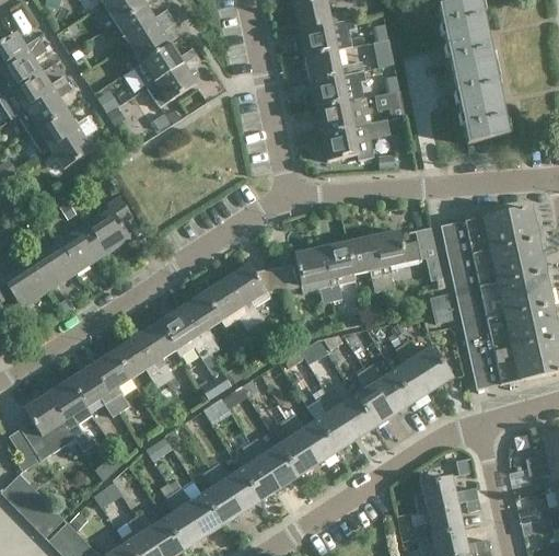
[(108,0),(104,3),(116,23),(144,4),(142,0),(108,0)]
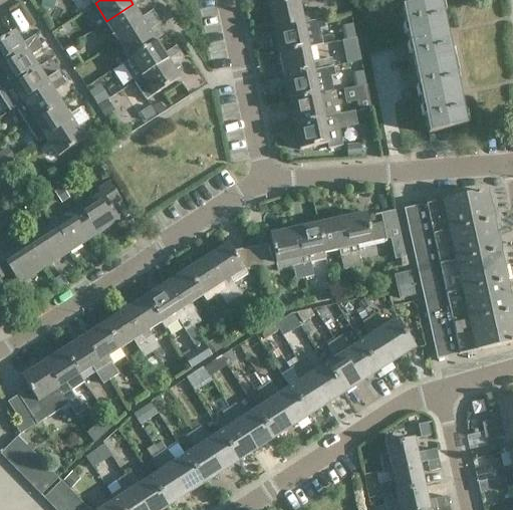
[(274,26),(323,16),(321,7),(300,11),(298,0),(283,0),(269,3),(274,26)]
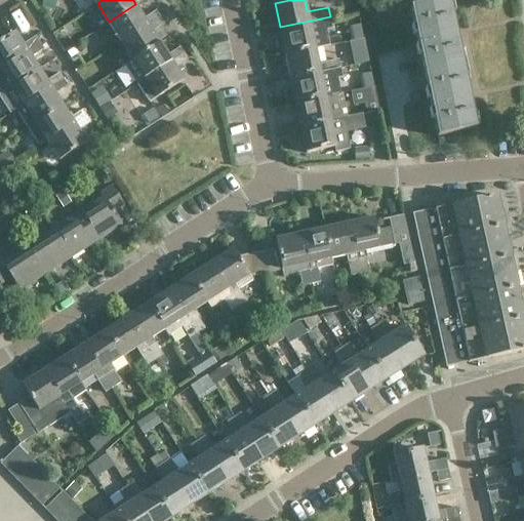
[(477,125),(453,13),(450,0),(430,0),(410,4),(438,133),(477,125)]
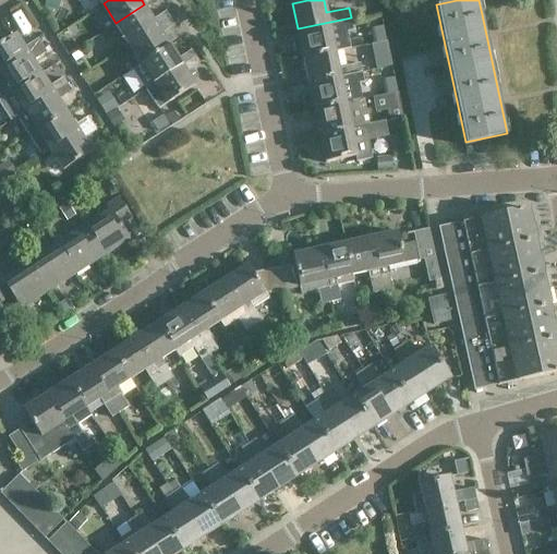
[(153,17),(144,4),(116,23),(129,43),(170,15),(167,9),(153,17)]
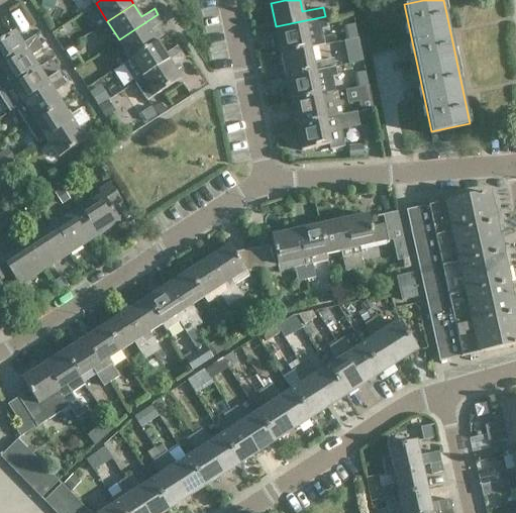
[(158,14),(119,39),(130,58),(157,40),(149,28),(162,20),(158,14)]
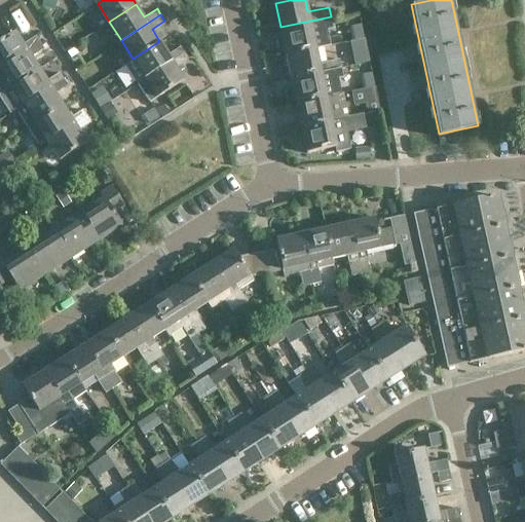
[(286,52),(314,46),(311,31),(333,26),(331,16),(280,27),(286,52)]
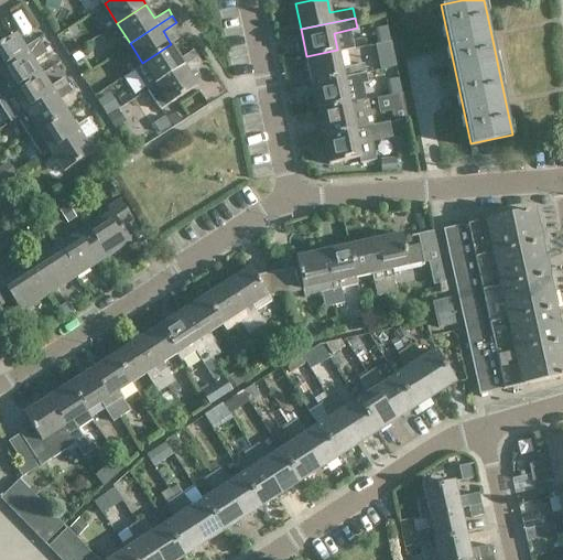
[(0,70),(43,42),(39,36),(25,45),(17,32),(3,40),(0,33),(0,70)]
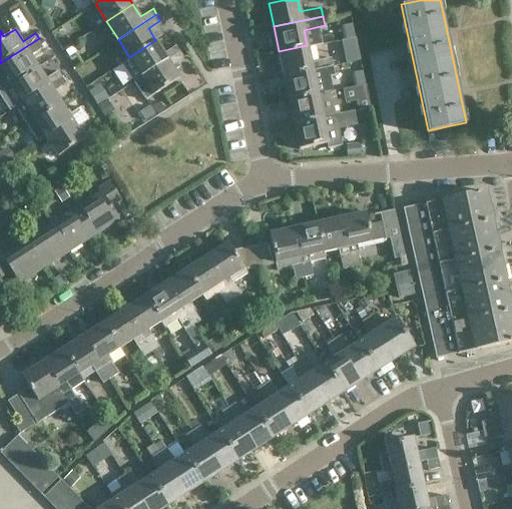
[(0,79),(4,86),(37,64),(31,54),(44,46),(39,38),(0,63),(0,79)]
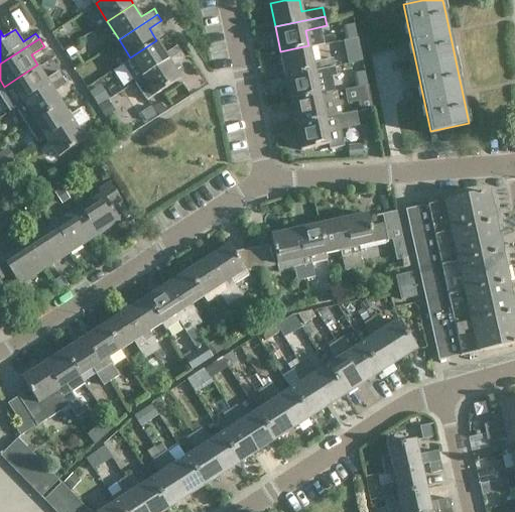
[(156,40),(130,57),(123,61),(135,80),(180,50),(176,44),(164,52),(156,40)]
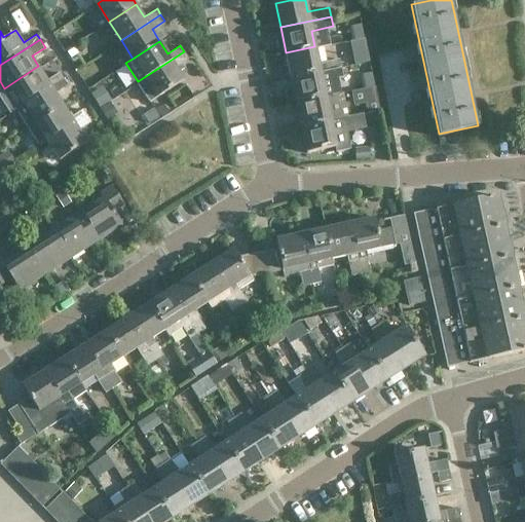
[(291,76),(341,66),(339,57),(317,62),(314,46),(286,52),(291,76)]
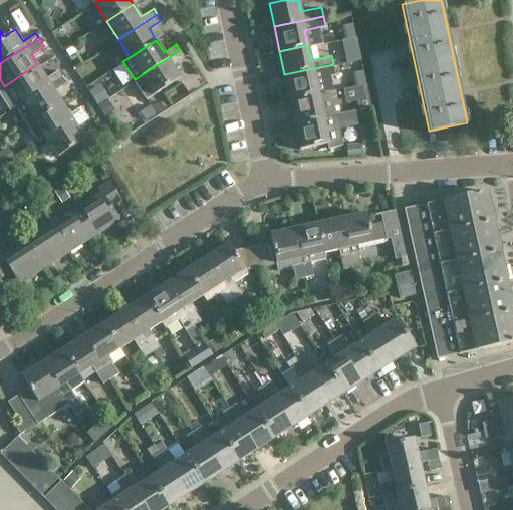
[(180,50),(135,79),(146,97),(153,93),(180,76),(175,68),(181,64),(178,60),(184,56),(180,50)]
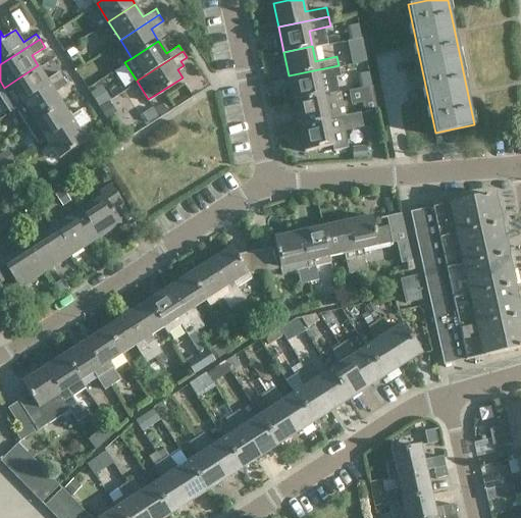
[(23,102),(63,75),(59,70),(47,79),(38,65),(4,88),(11,84),(23,102)]
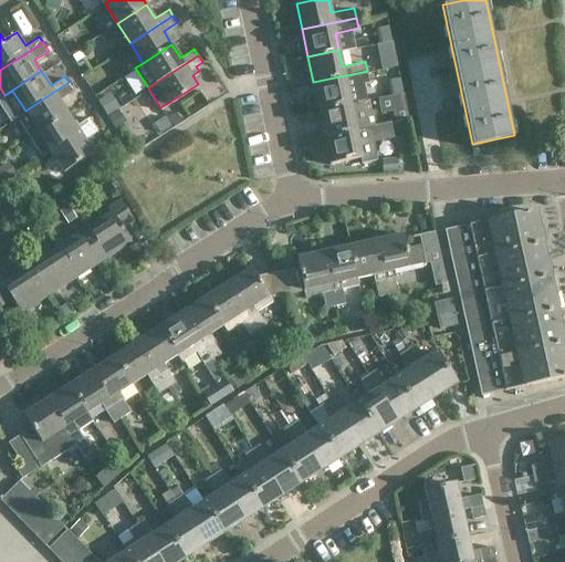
[(318,108),(349,102),(346,85),(369,81),(367,71),(313,82),(318,108)]
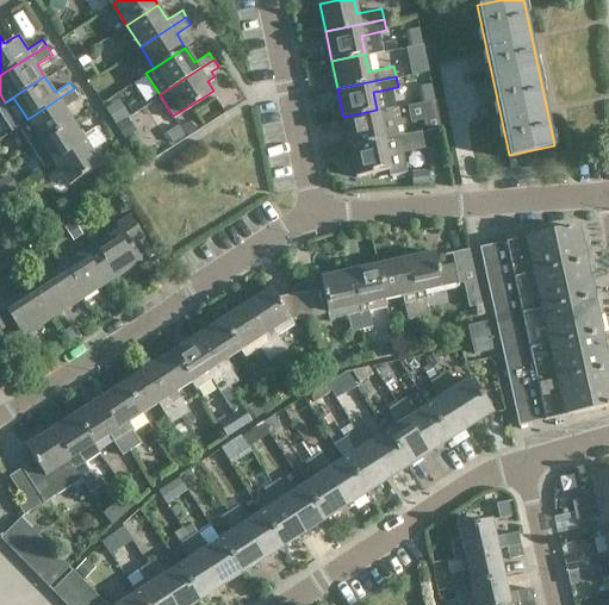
[(32,145),(72,119),(63,107),(79,97),(74,88),(28,119),(18,124),(32,145)]
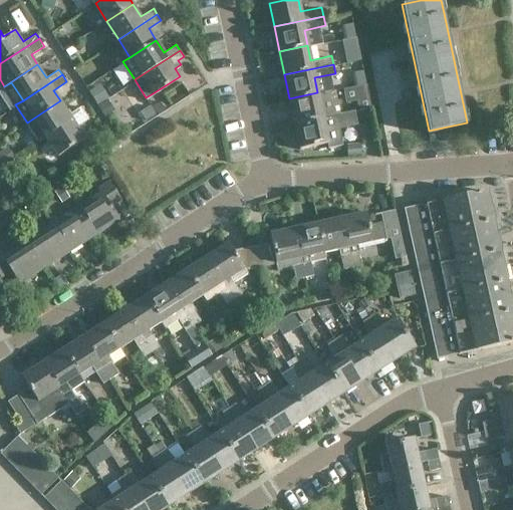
[(107,78),(91,88),(99,101),(115,91),(107,78)]
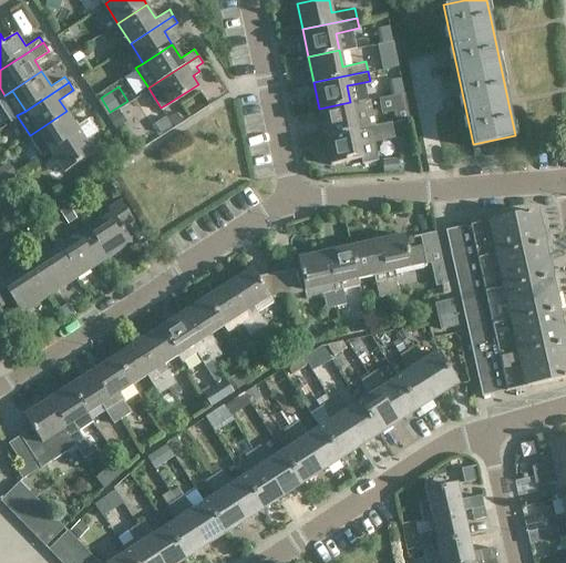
[(352,112),(350,102),(319,109),(325,135),(379,124),(377,113),(362,116),(361,111),(352,112)]
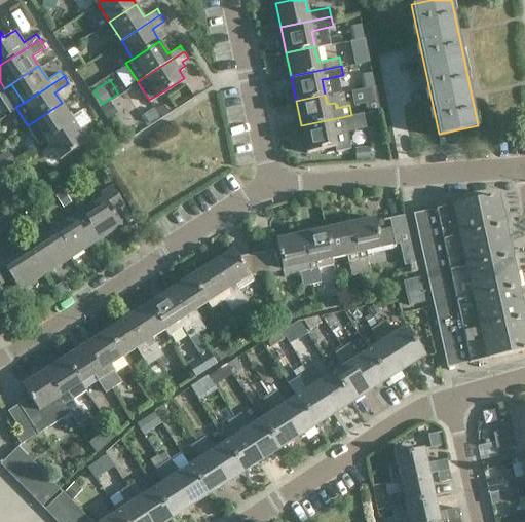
[(46,139),(87,113),(84,108),(71,116),(62,103),(28,125),(39,144),(46,139)]
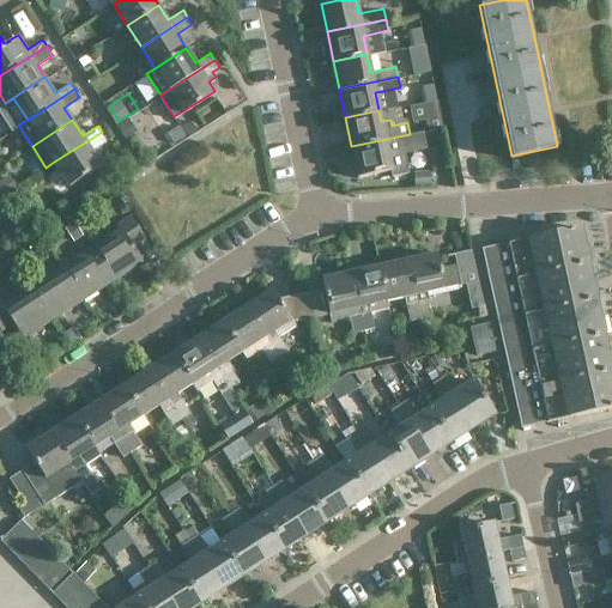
[(54,162),(58,165),(70,183),(101,163),(92,150),(107,140),(102,132),(54,162)]
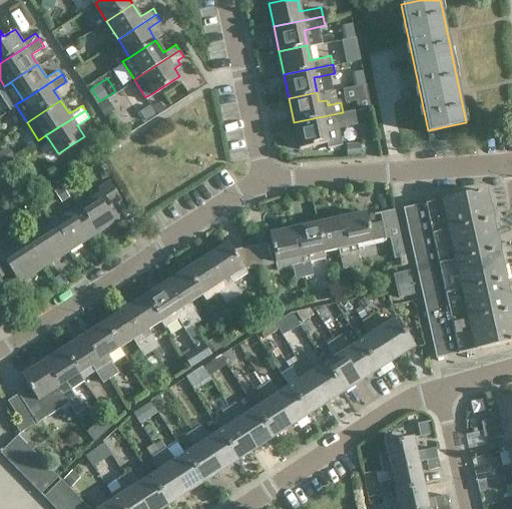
[(343,112),(294,122),(299,146),(327,140),(324,125),(345,120),(343,112)]
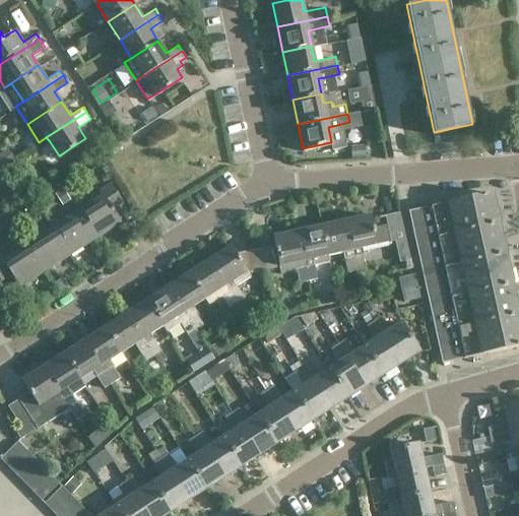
[(78,208),(96,235),(122,218),(114,206),(124,200),(113,182),(103,189),(104,192),(78,208)]
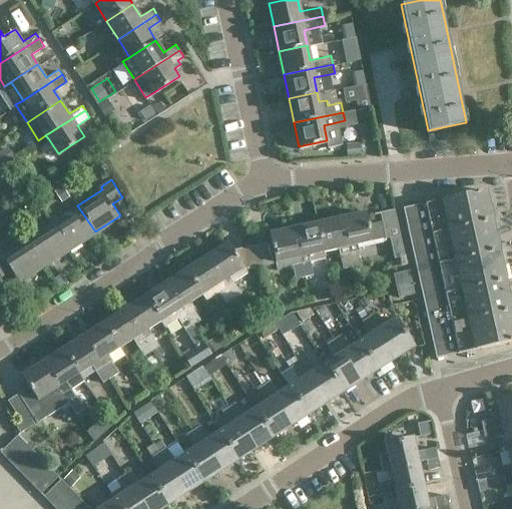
[(485,187),(404,206),(410,236),(492,218),(485,187)]
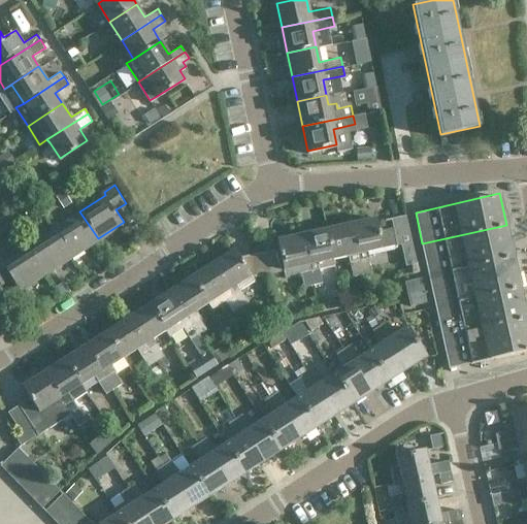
[(72,255),(98,238),(79,211),(54,228),(72,255)]
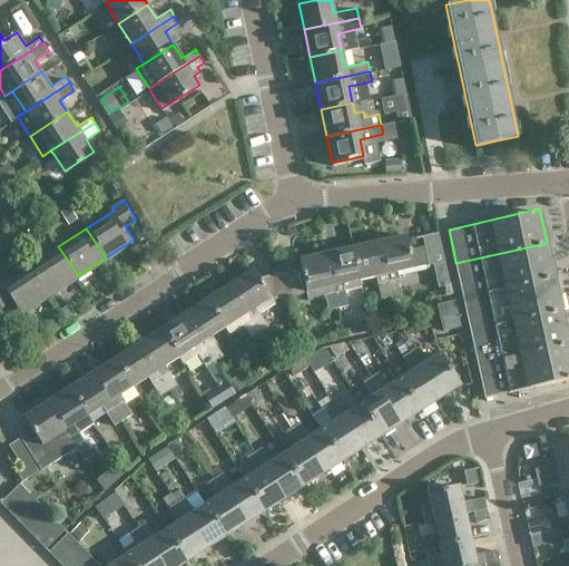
[(405,234),(379,240),(391,294),(400,291),(398,276),(399,276),(398,269),(429,262),(424,244),(409,247),(405,234)]
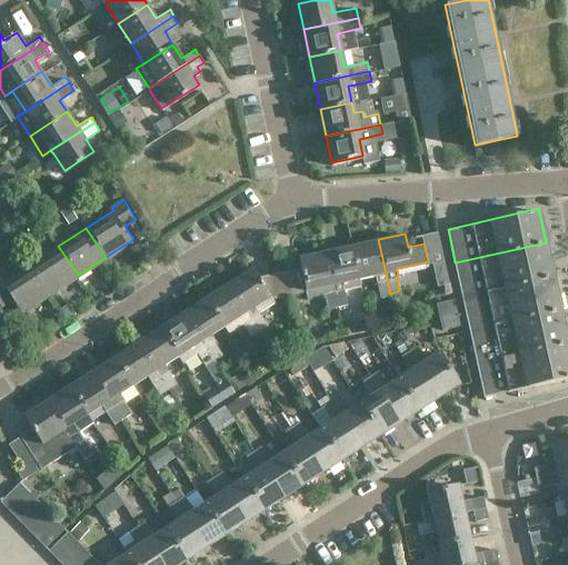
[(390,293),(378,239),(351,245),(359,277),(375,274),(379,295),(390,293)]
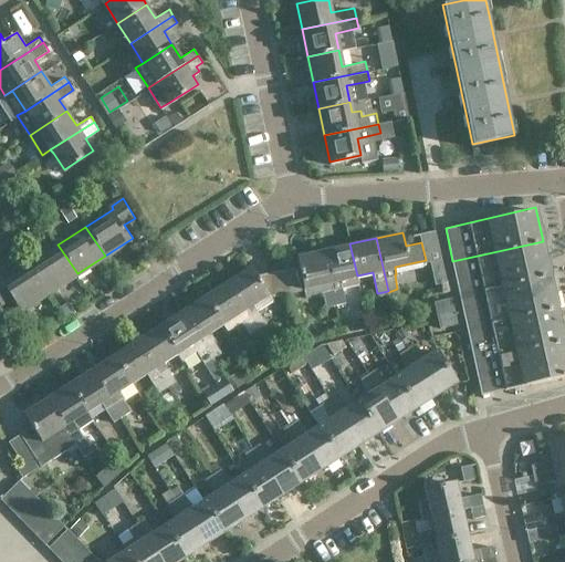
[(543,241),(452,261),(460,294),(550,274),(543,241)]
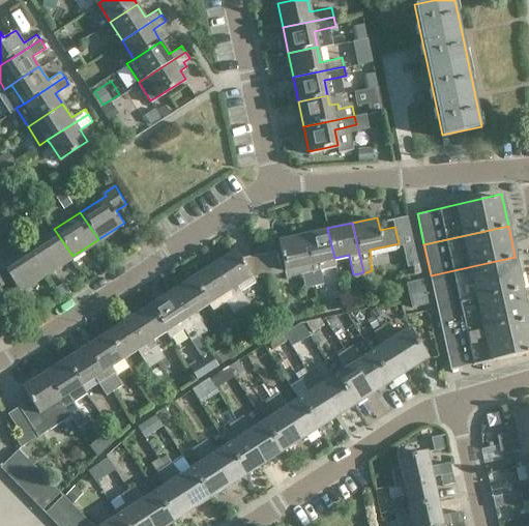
[(334,258),(327,228),(303,233),(314,284),(323,282),(321,268),(335,265),(334,258)]
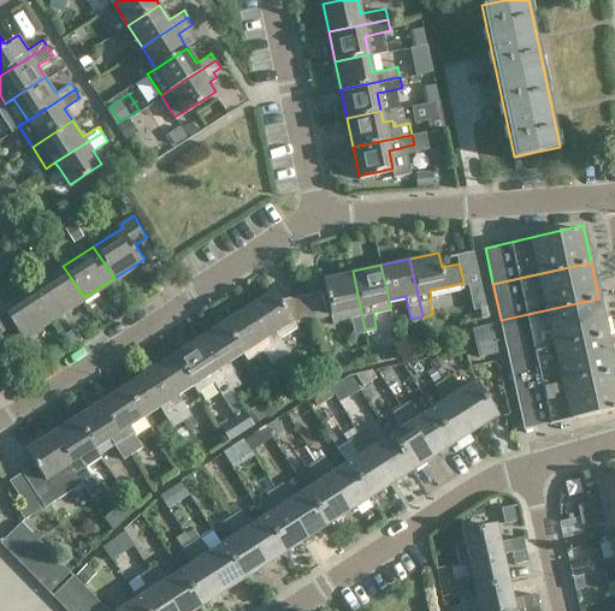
[(54,316),(84,297),(63,266),(34,285),(54,316)]
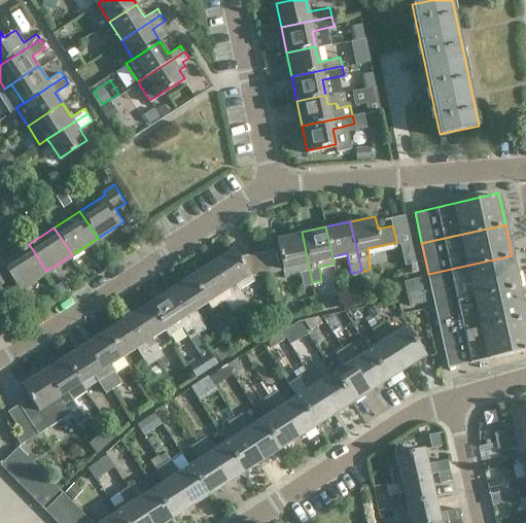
[(412,239),(410,231),(398,233),(399,241),(412,239)]
